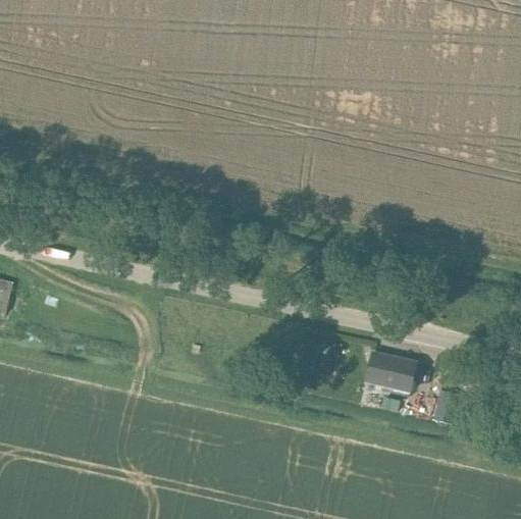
[(13,280),(0,277),(0,310),(6,312),(13,280)]
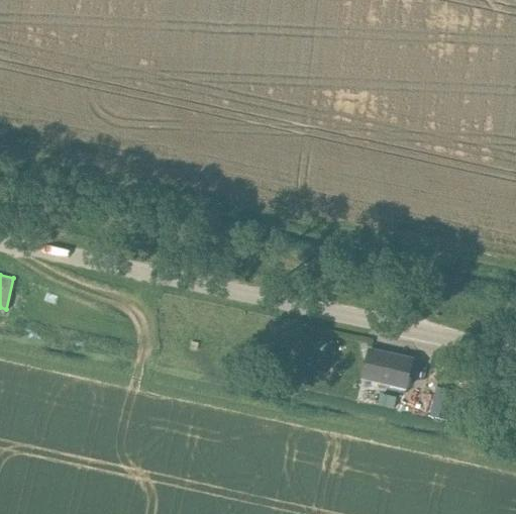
[(405,387),(411,356),(369,348),(363,379),(405,387)]
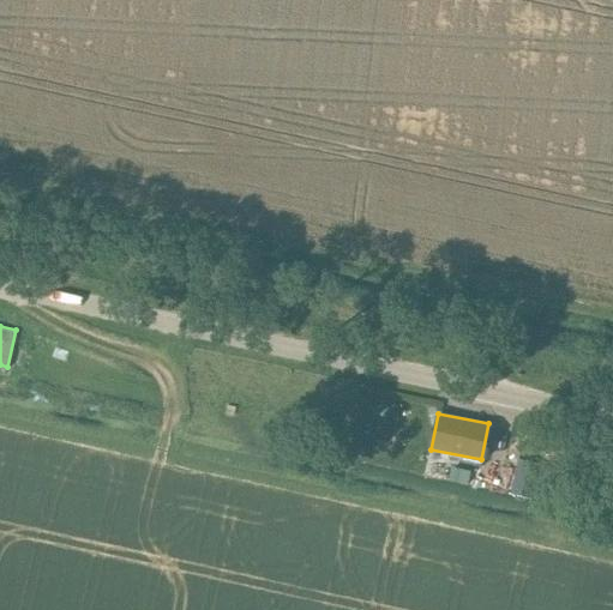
[(514,483),(511,491),(545,500),(552,465),(520,458),(518,463),(514,483)]
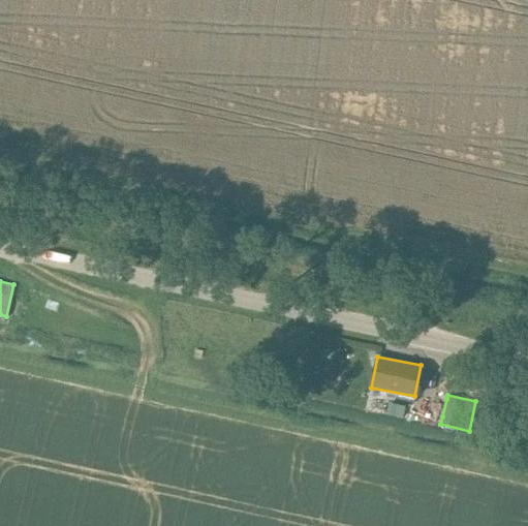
[(390,401),(386,412),(403,416),(406,405),(390,401)]
